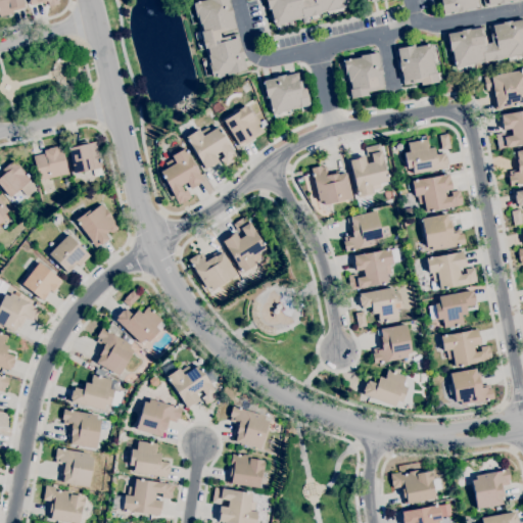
[(0,15),(0,0),(22,0),(24,4),(25,7),(12,10),(13,13),(0,15)]
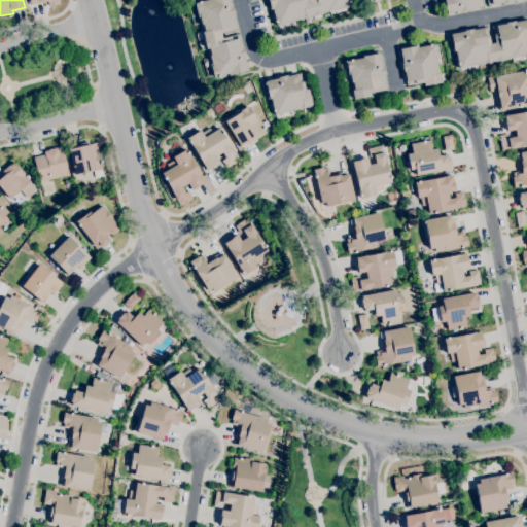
[(218,78),(218,77),(216,77),(216,76),(212,77),(209,64),(210,63),(209,56),(210,56),(208,48),(205,49),(203,40),(204,40),(201,32),(204,31),(202,25),(201,25),(199,18),(197,18),(192,3),(197,2),(197,1),(199,1),(199,2),(206,0),(229,0),(231,6),(232,6),(234,15),(233,15),(237,29),(220,33),(221,38),(238,34),(242,48),(242,47),(245,57),(244,57),(247,70),(230,75),(230,73),(225,74),(225,76),(218,78)]
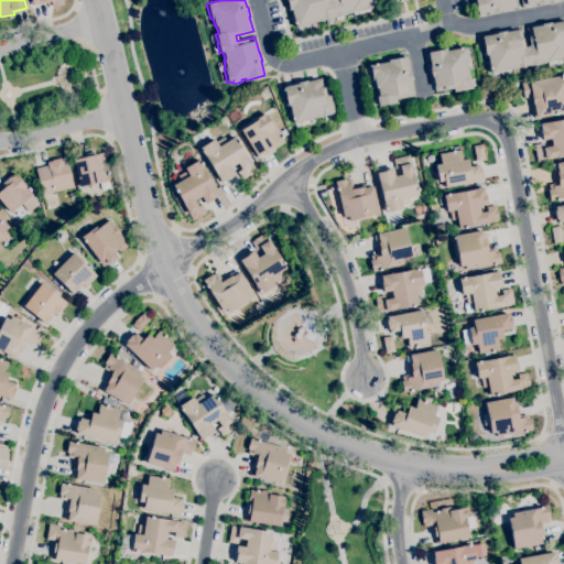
[(295,28),(294,24),(293,24),(293,22),(293,21),(291,10),(289,11),(285,0),(375,0),(376,1),(373,2),(375,3),(373,3),(375,7),(359,11),(359,10),(344,14),(344,15),(334,18),(311,23),(295,28)]
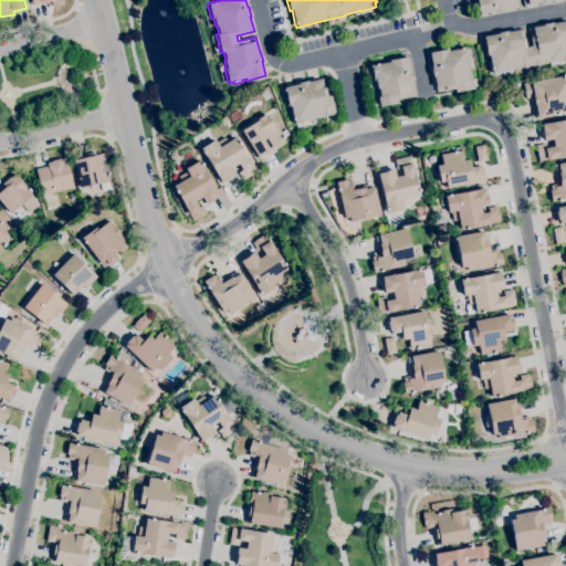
[(479,14),(475,0),(557,0),(548,2),(540,4),(540,3),(524,7),(522,0),(516,0),(519,8),(503,10),(503,11),(493,13),(493,12),(479,14)]
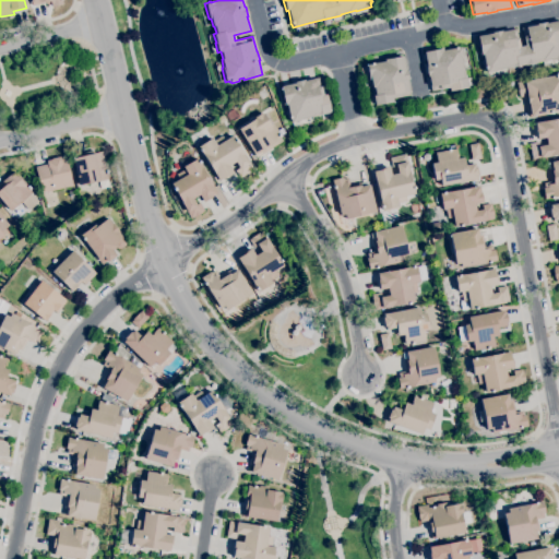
[(486,73),(485,69),(484,69),(484,67),(485,67),(483,55),(480,55),(477,36),(491,34),(491,33),(500,31),(501,32),(515,28),(519,47),(524,46),(521,28),(536,25),(536,24),(546,22),(546,23),(558,21),(558,59),(552,60),(552,59),(534,63),(524,66),(524,64),(516,67),(516,66),(500,69),(501,70),(486,73)]
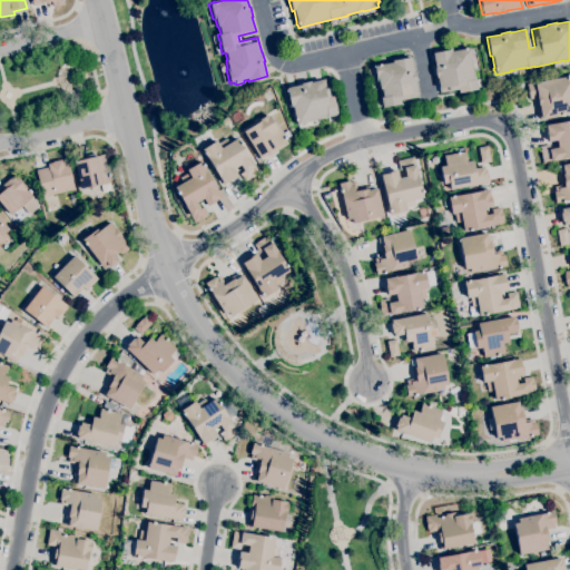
[(458,94),(458,89),(440,92),(436,77),(435,77),(434,68),(432,52),(451,49),(451,51),(463,49),(463,48),(465,47),(465,48),(470,48),(471,59),(470,59),(472,71),(471,71),(472,79),(474,79),(477,89),(458,94)]
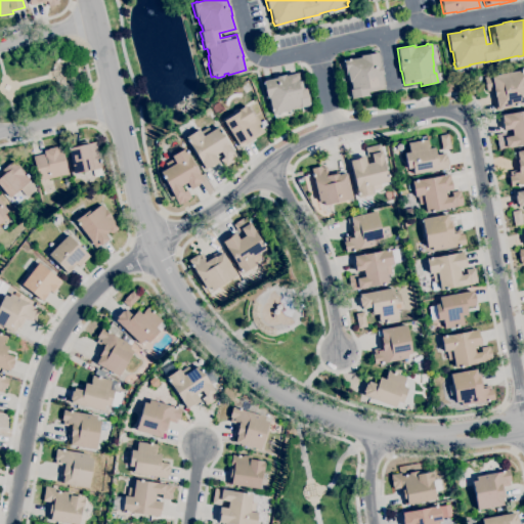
[(351,98),(349,89),(346,75),(343,60),(347,59),(346,58),(349,58),(349,59),(359,57),(359,55),(377,52),(380,67),(381,66),(382,75),(381,75),(383,85),(384,89),(367,92),(368,95),(351,98)]
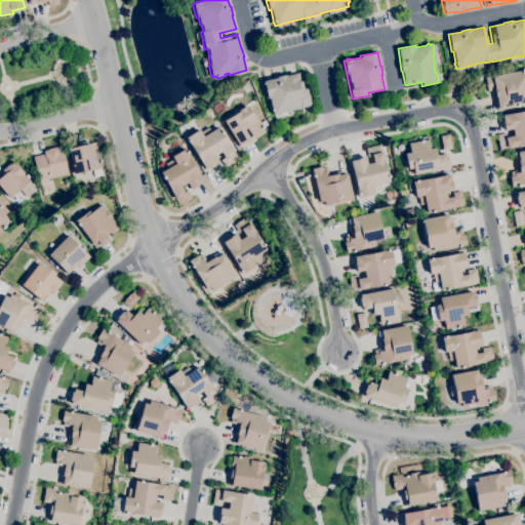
[(524,104),(498,109),(496,96),(495,97),(494,90),(488,91),(485,77),(521,71),(521,70),(523,70),(524,70),(524,104)]
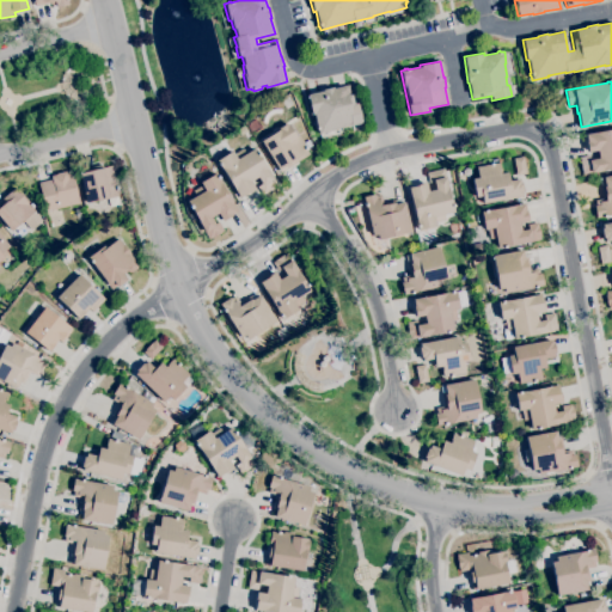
[(318,134),(317,129),(316,130),(316,128),(314,129),(312,121),(314,120),(314,116),(311,117),(310,109),(307,95),(323,91),(323,90),(332,87),(332,89),(344,85),(347,96),(350,95),(353,104),(356,103),(361,123),(334,129),(334,130),(318,134)]
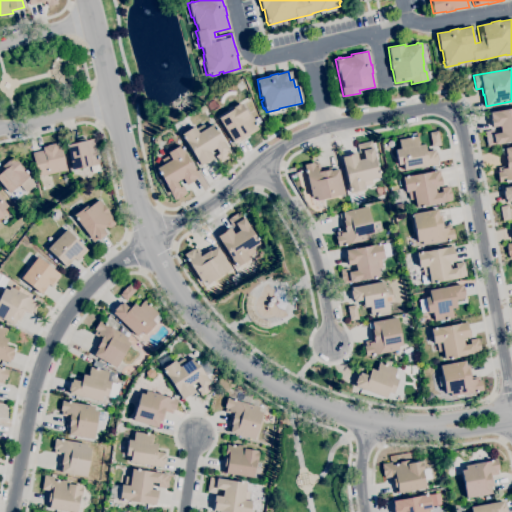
[(234,144),(218,118),(232,109),(231,108),(239,103),(239,104),(240,103),(248,115),(250,114),(254,120),(253,121),(254,123),(255,123),(256,125),(258,129),(249,135),(234,144)]
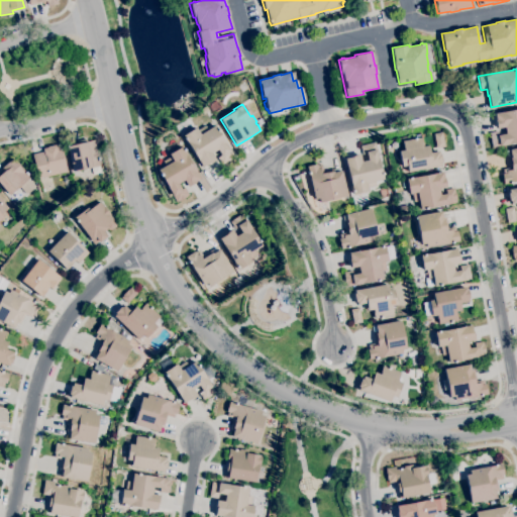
[(516,142),(492,147),(492,144),(491,144),(490,136),(489,133),(498,131),(499,135),(505,134),(504,127),(497,129),(495,119),(496,119),(495,114),(516,109),(516,142)]
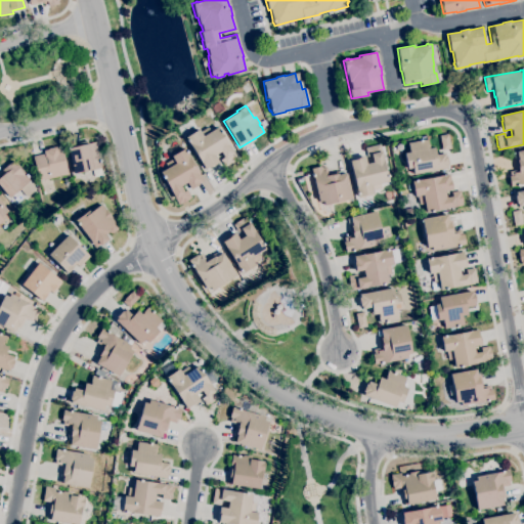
[(205,169),(200,162),(201,162),(191,146),(190,146),(187,141),(186,141),(185,140),(186,139),(185,137),(198,129),(200,132),(207,127),(210,131),(217,127),(219,131),(220,130),(222,132),(221,133),(237,159),(224,167),(220,160),(223,158),(220,151),(214,155),(218,162),(211,167),(210,166),(205,169)]
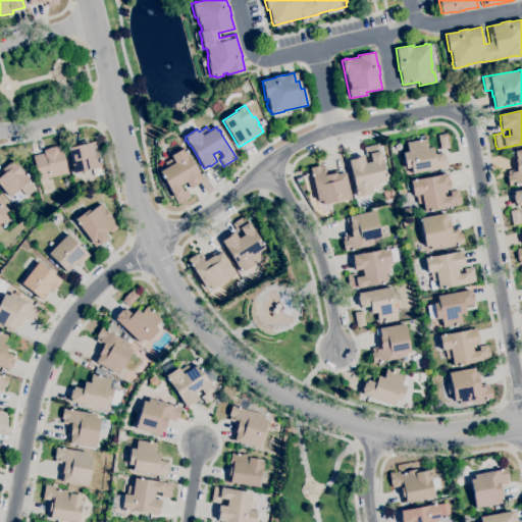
[(440,150),(437,135),(446,134),(449,148),(440,150)]
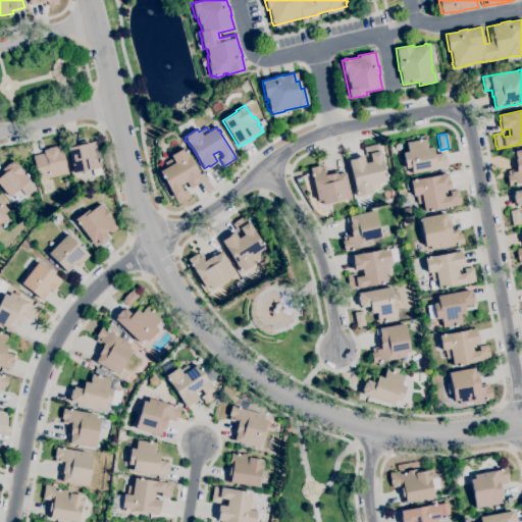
[(412,173),(411,167),(405,168),(402,153),(408,152),(406,143),(417,140),(419,139),(419,140),(425,139),(426,148),(432,147),(433,154),(442,153),(442,156),(445,156),(446,164),(445,164),(446,167),(412,173)]
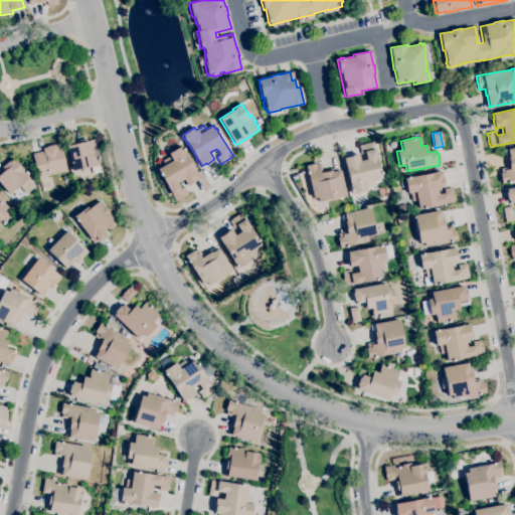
[(72,171),(66,143),(87,138),(87,141),(94,139),(98,157),(99,160),(100,160),(100,162),(99,162),(100,164),(72,171)]
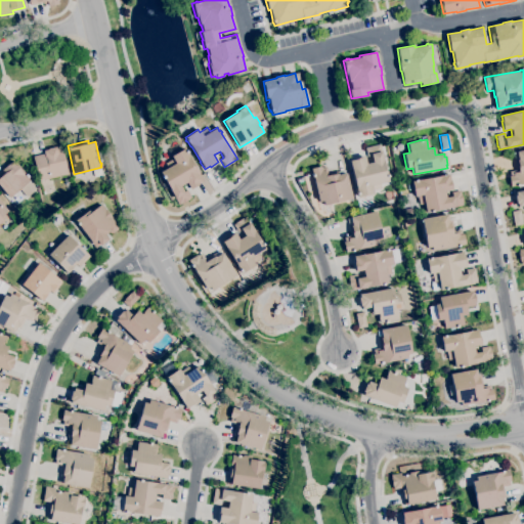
[(357,198),(357,194),(356,194),(355,192),(356,192),(355,186),(356,186),(352,169),(351,169),(349,161),(355,159),(364,157),(365,164),(373,162),(372,156),(367,157),(365,147),(380,144),(381,151),(387,175),(388,174),(388,177),(387,177),(388,181),(380,183),(381,188),(372,190),(373,193),(357,198)]
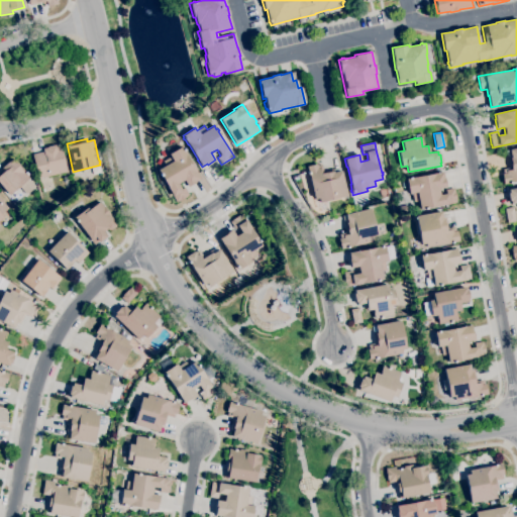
[(38,179),(32,154),(43,151),(42,148),(47,147),(47,146),(56,144),(56,145),(61,143),(68,172),(38,179)]
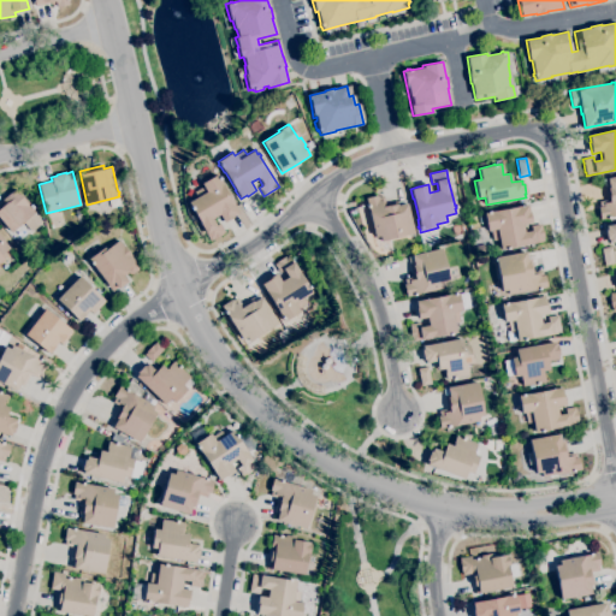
[(211,241),(200,223),(193,209),(190,211),(189,207),(190,207),(188,202),(196,197),(193,191),(202,187),(201,183),(217,175),(218,177),(219,177),(220,179),(219,179),(238,213),(232,217),(223,223),(219,214),(212,219),(215,225),(219,224),(224,232),(221,234),(221,235),(213,240),(211,241)]
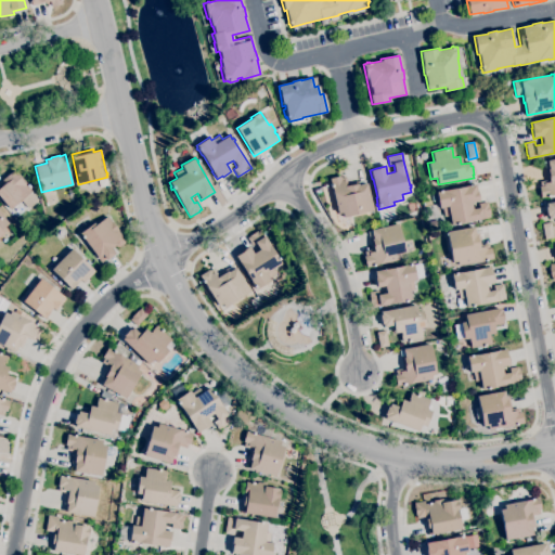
[(546,197),(546,196),(540,197),(539,186),(540,186),(540,181),(547,180),(545,168),(549,167),(547,160),(554,158),(554,194),(549,196),(549,197),(546,197)]
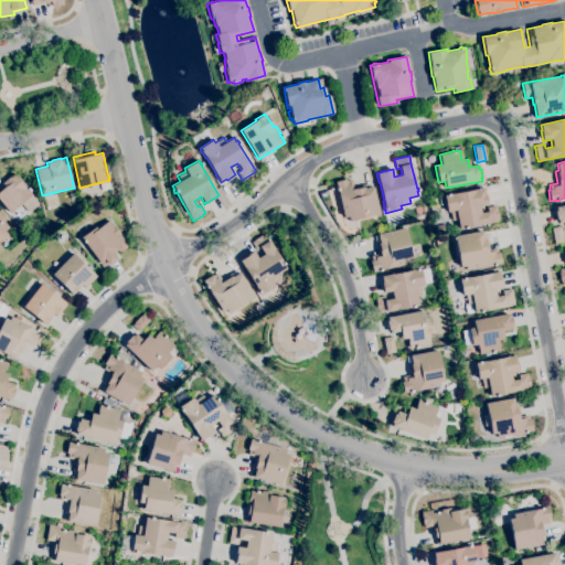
[(10,213),(0,201),(0,185),(2,184),(2,183),(13,173),(16,176),(17,174),(28,188),(29,188),(31,190),(31,191),(33,194),(32,195),(39,203),(29,212),(21,204),(10,213)]
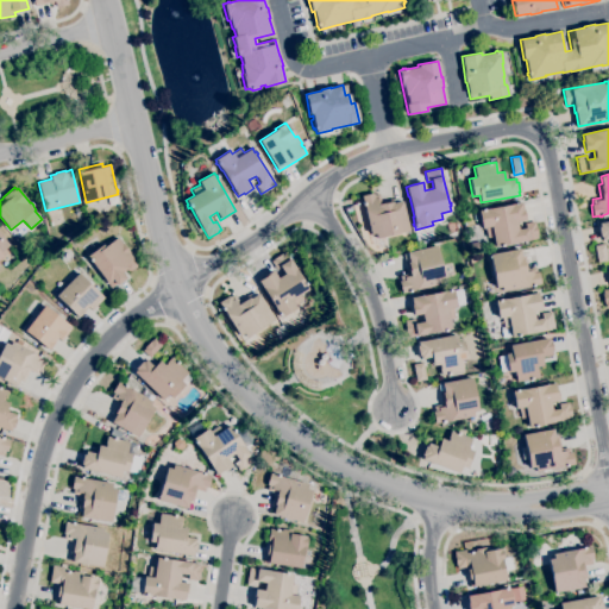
[(376,238),(375,233),(370,234),(364,205),(363,205),(362,202),(363,202),(362,195),(374,193),(374,195),(378,194),(381,203),(388,201),(388,202),(393,201),(393,203),(402,201),(409,231),(376,238)]
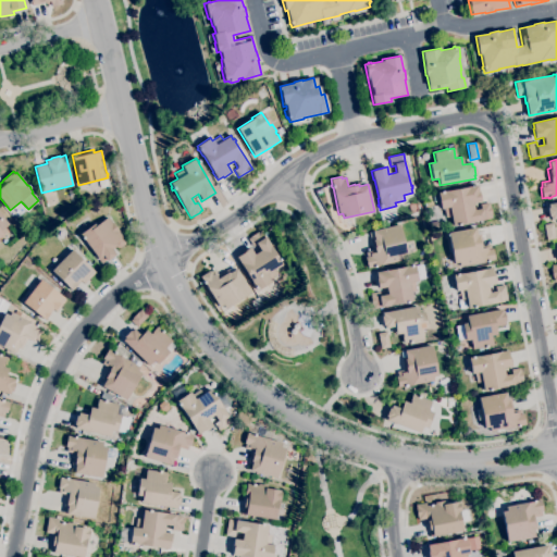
[(453,225),(450,217),(445,218),(444,208),(440,209),(437,193),(440,192),(442,190),(443,192),(477,185),(478,192),(479,192),(480,201),(472,202),(473,210),(481,209),(480,205),(489,202),(490,206),(492,214),(491,214),(492,218),(459,224),(460,225),(457,225),(453,225)]
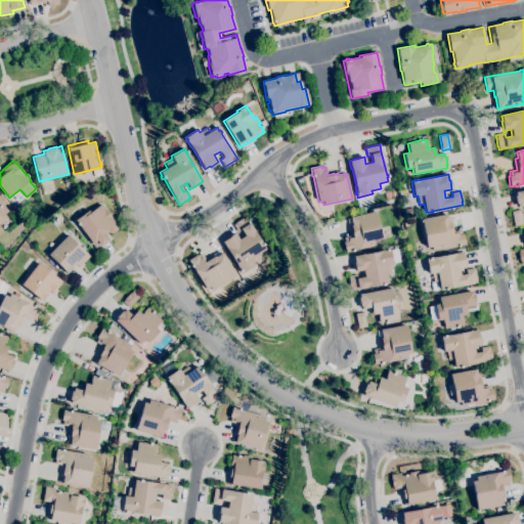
[(523,205),(518,207),(517,204),(516,204),(515,195),(516,195),(515,191),(523,189),(523,205)]
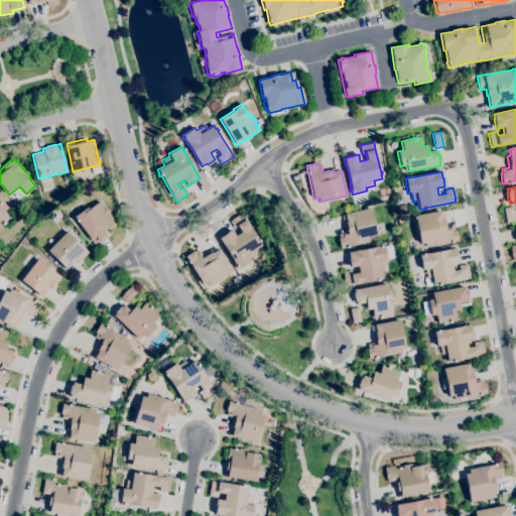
[(0,198),(8,208),(4,211),(7,214),(0,219),(0,198)]
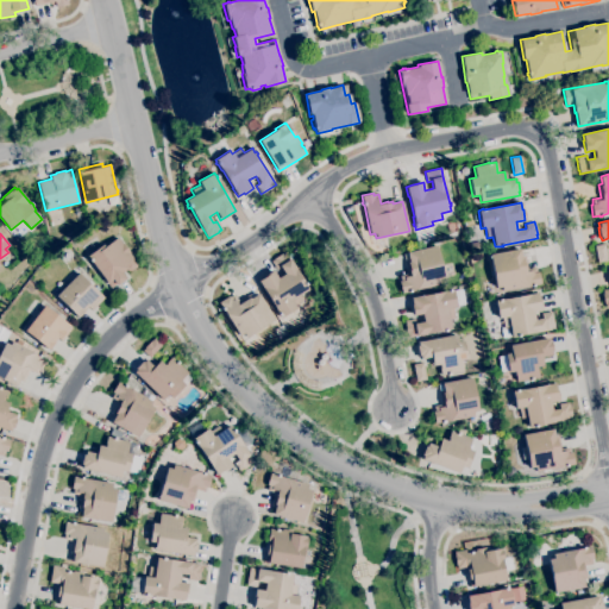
[(111,288),(107,283),(94,265),(93,267),(89,262),(88,259),(89,259),(87,256),(102,244),(105,246),(117,237),(121,243),(123,243),(130,253),(133,259),(137,263),(136,268),(131,271),(126,270),(126,269),(121,272),(126,278),(117,286),(115,284),(111,288)]
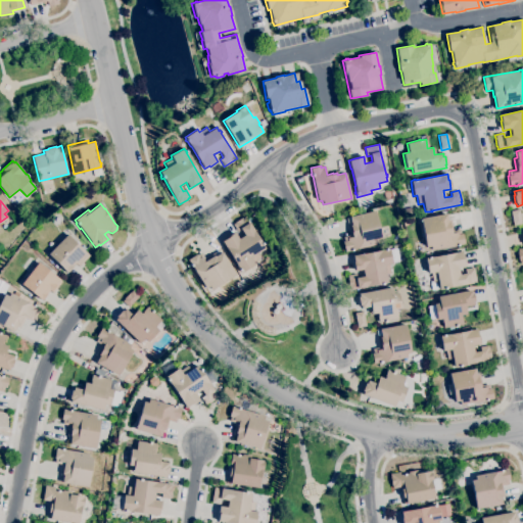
[(514,226),(511,211),(519,209),(522,224),(514,226)]
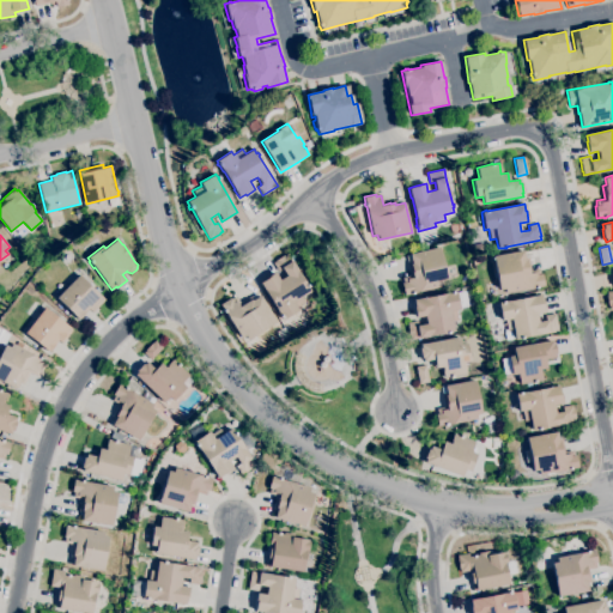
[(405,295),(401,283),(404,283),(402,278),(411,275),(407,262),(412,262),(410,254),(439,247),(448,280),(442,281),(443,285),(413,292),(414,293),(412,295),(412,293),(405,295)]
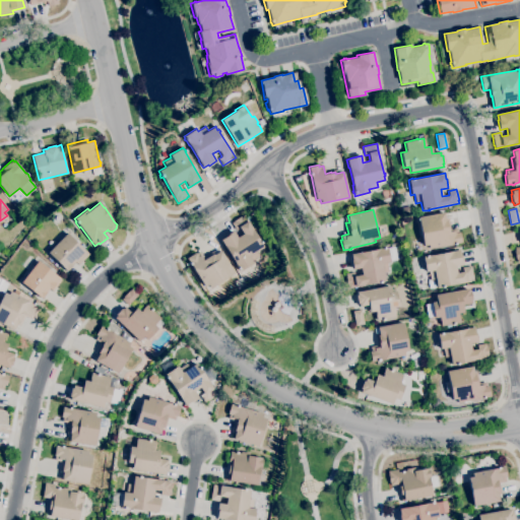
[(428,249),(428,245),(424,246),(417,217),(444,212),(445,220),(446,220),(448,230),(457,228),(458,233),(459,233),(461,243),(456,244),(456,245),(454,245),(453,244),(428,249)]
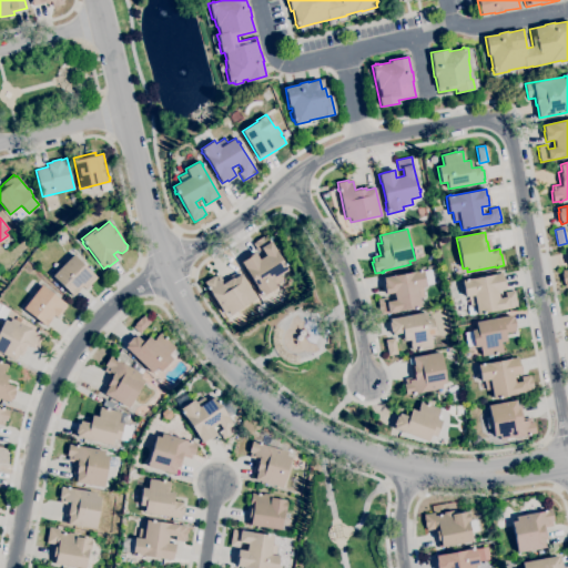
[(263,296),(261,294),(260,295),(259,292),(260,292),(241,262),(246,259),(246,257),(254,252),(259,260),(265,255),(261,249),(257,251),(253,243),(255,242),(254,242),(263,236),(266,235),(267,237),(271,235),(274,239),(270,242),(284,264),(285,263),(286,265),(285,266),(287,270),(281,275),(283,280),(274,285),(276,287),(263,296)]
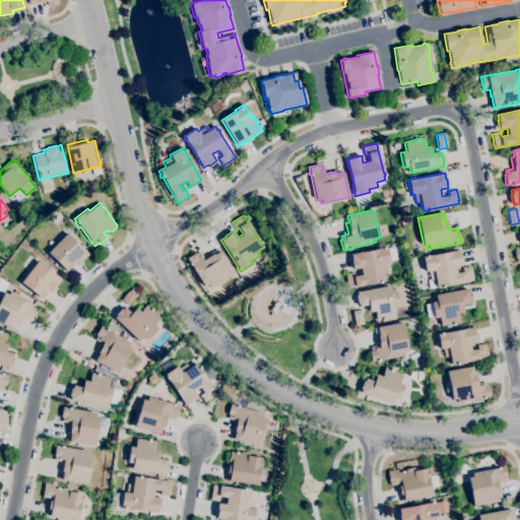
[(66,271),(48,253),(67,233),(86,252),(86,253),(88,254),(77,265),(75,262),(66,271)]
